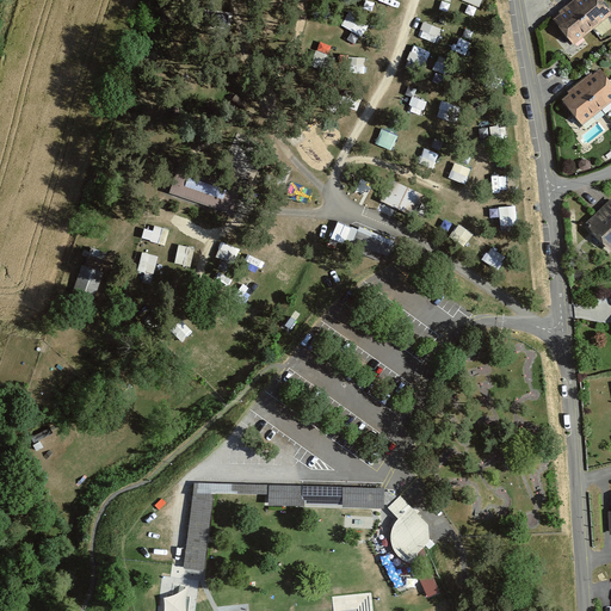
[(610,12),(600,0),(572,0),(569,2),(592,29),(610,12)]
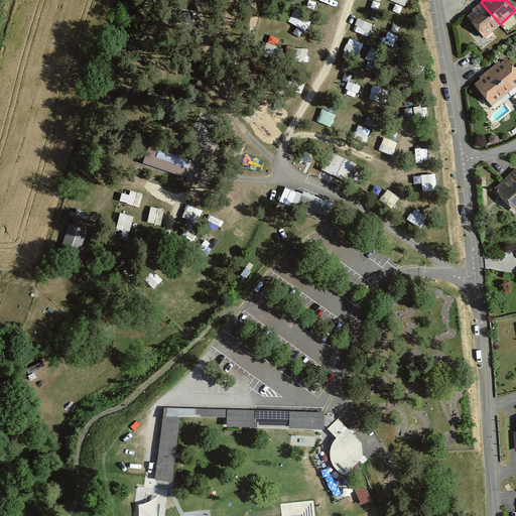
[(500,24),(481,2),(472,10),(474,12),(468,16),(485,37),(500,24)]
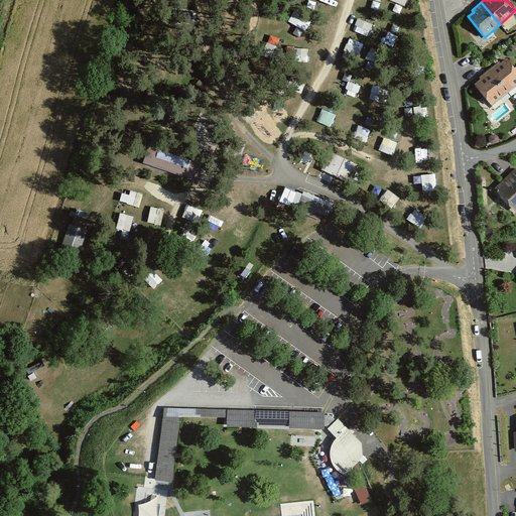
[(294,11),(289,20),(306,29),(311,19),(294,11)]
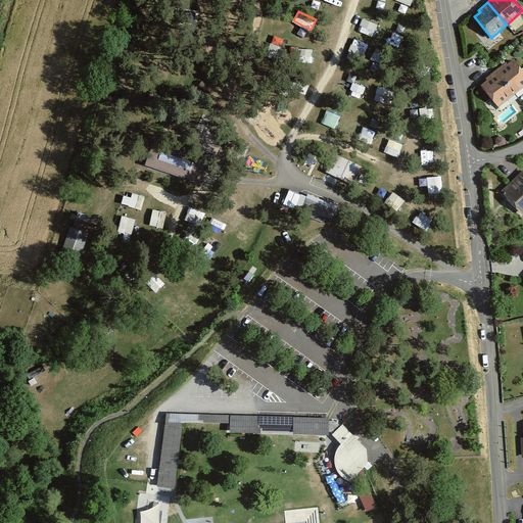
[(359,29),(373,35),(378,24),(364,17),(359,29)]
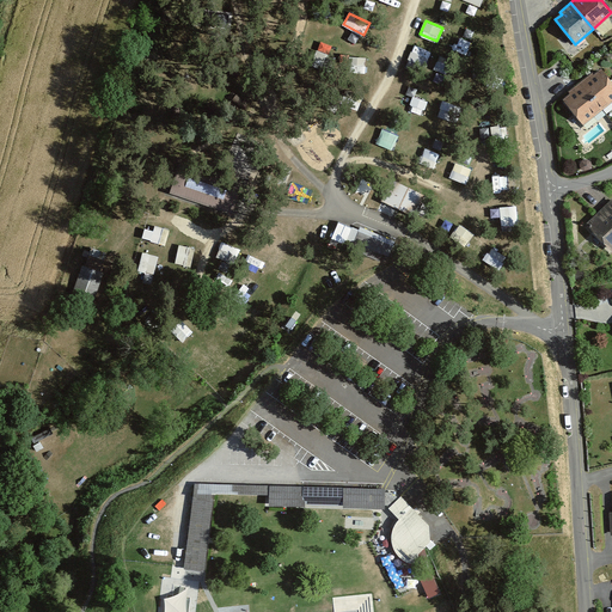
[(426,62),(432,51),(416,44),(411,55),(426,62)]
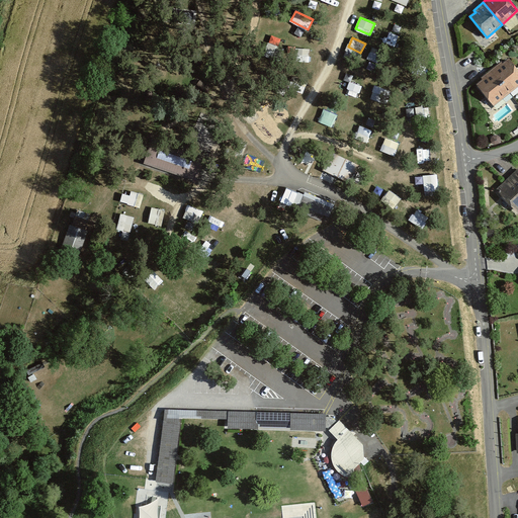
[(502,62),(492,70),(509,93),(517,85),(517,70),(509,58),(502,63),(502,62)]
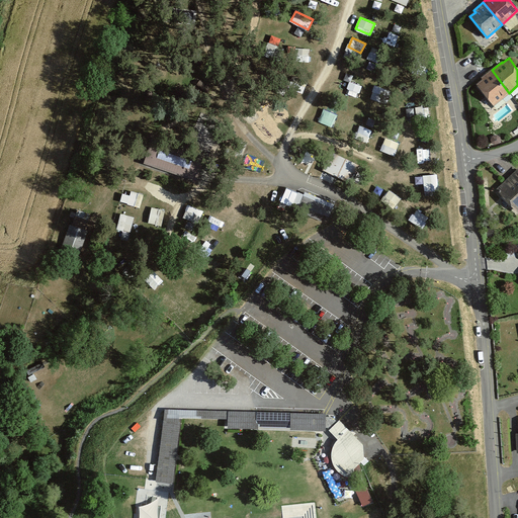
[(477,83),(494,105),(509,93),(492,70),(482,78),(483,79),(477,83)]
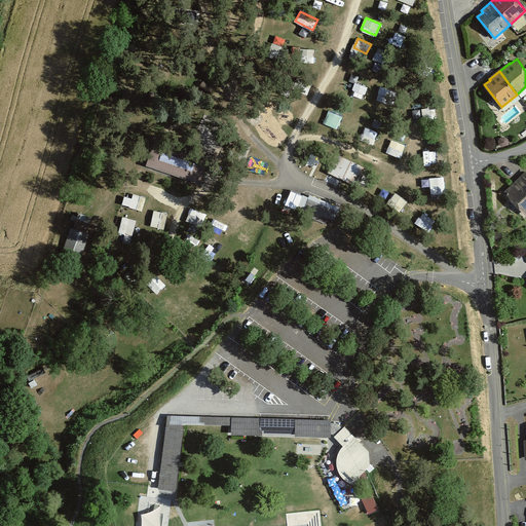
[(331,110),(325,121),(338,126),(343,115),(331,110)]
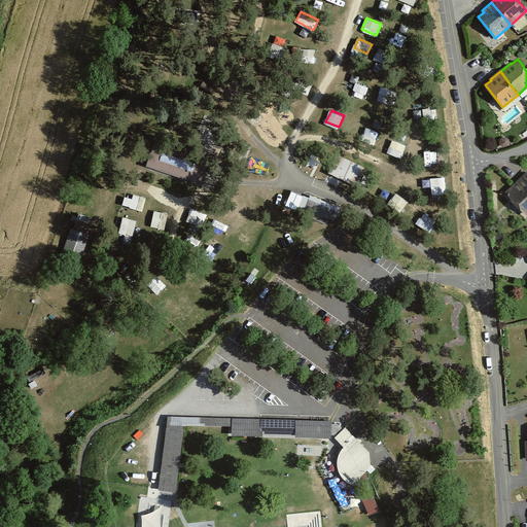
[(391,139),(388,153),(403,156),(407,143),(391,139)]
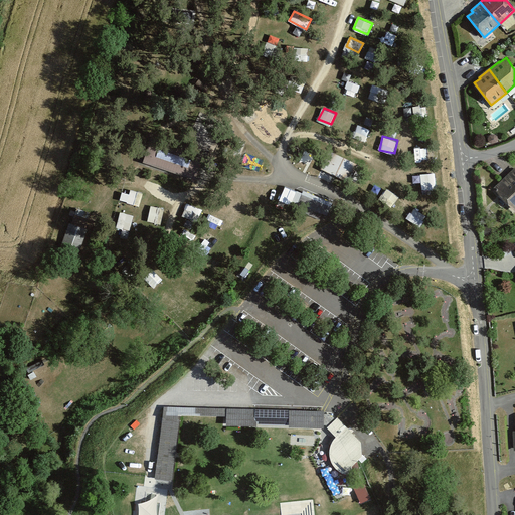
[(167,171),(194,181),(203,156),(151,137),(142,163),(167,171)]
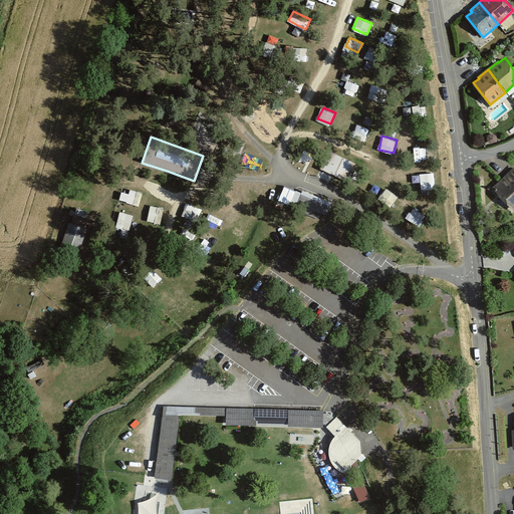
[(320,169),(348,183),(357,165),(329,151),(320,169)]
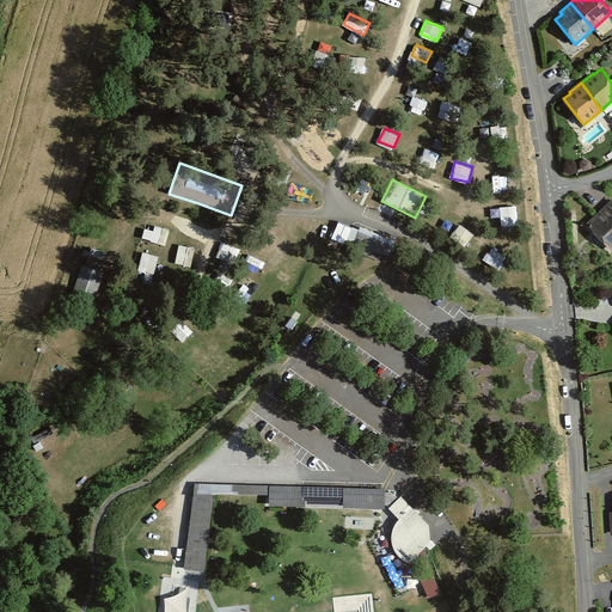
[(611,199),(587,222),(610,248),(611,245),(611,199)]
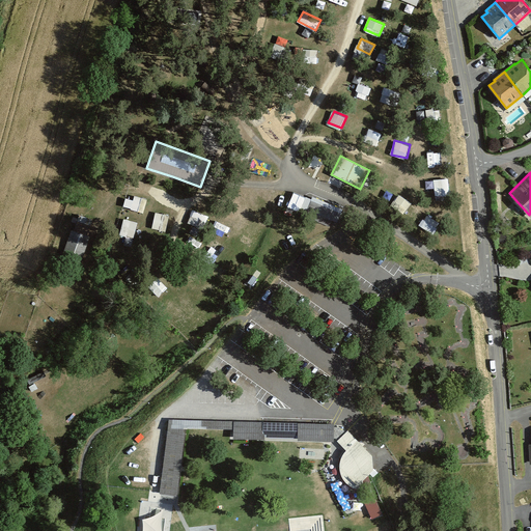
[(426,178),(426,188),(436,187),(436,196),(450,196),(450,177),(426,178)]
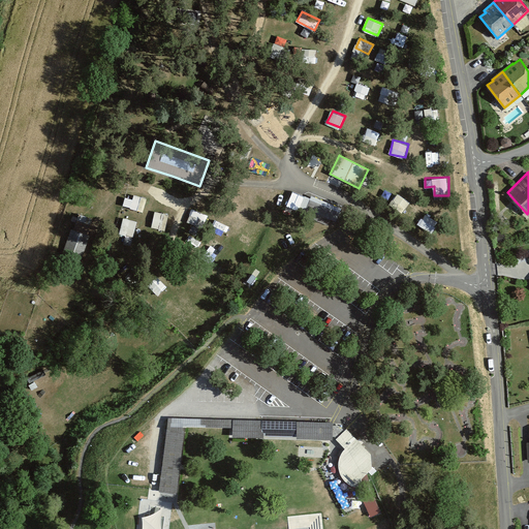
[(331,219),(336,221),(342,206),(312,192),(305,209),(309,210),(306,216),(328,225),(331,219)]
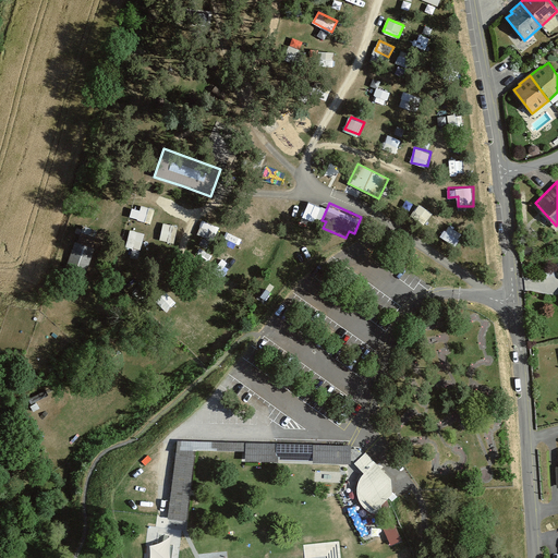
[(322,208),(310,204),(306,211),(318,217),(322,208)]
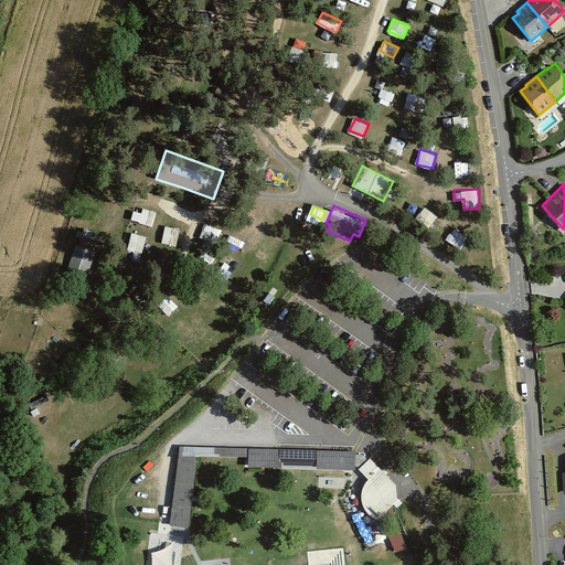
[(132,220),(155,224),(157,212),(136,208),(132,220)]
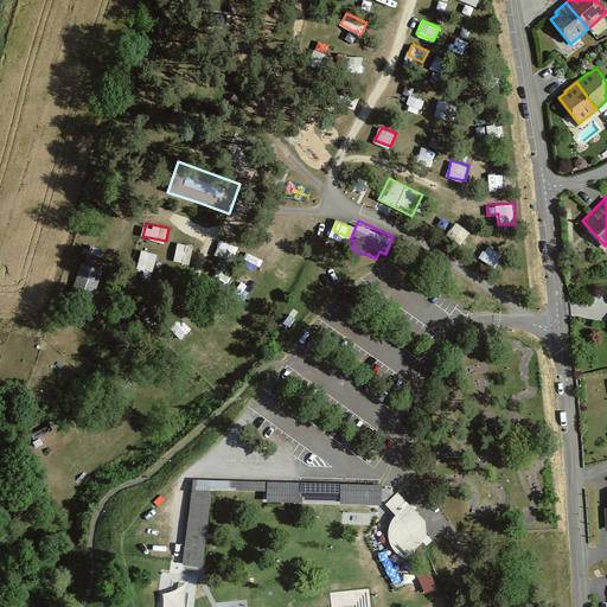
[(222,240),(217,253),(232,259),(237,246),(222,240)]
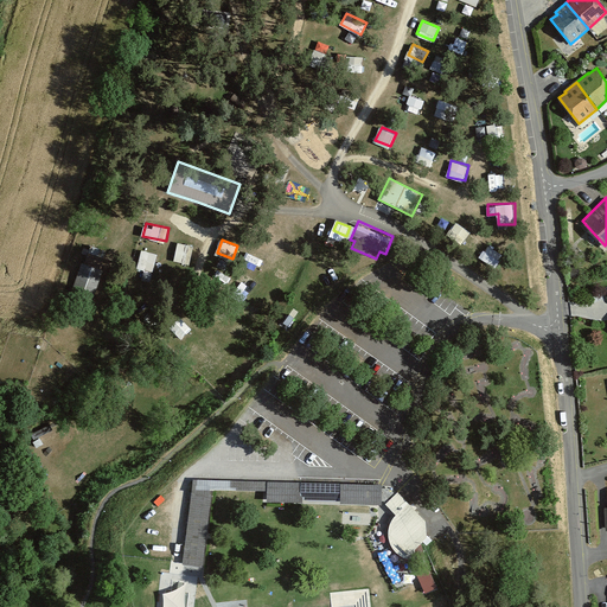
[(192,261),(195,244),(178,242),(176,257),(192,261)]
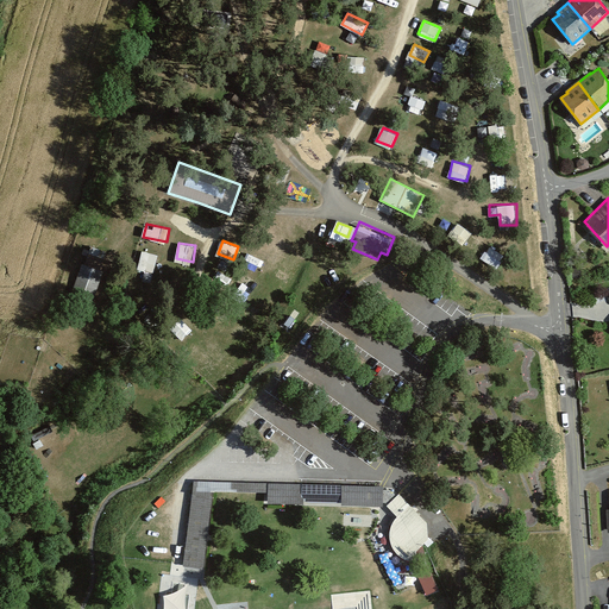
[(497,262),(502,251),(490,245),(484,256),(497,262)]
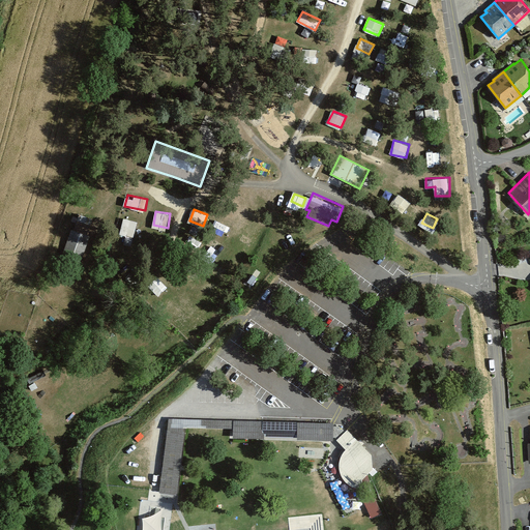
[(122,233),(136,235),(138,221),(125,218),(122,233)]
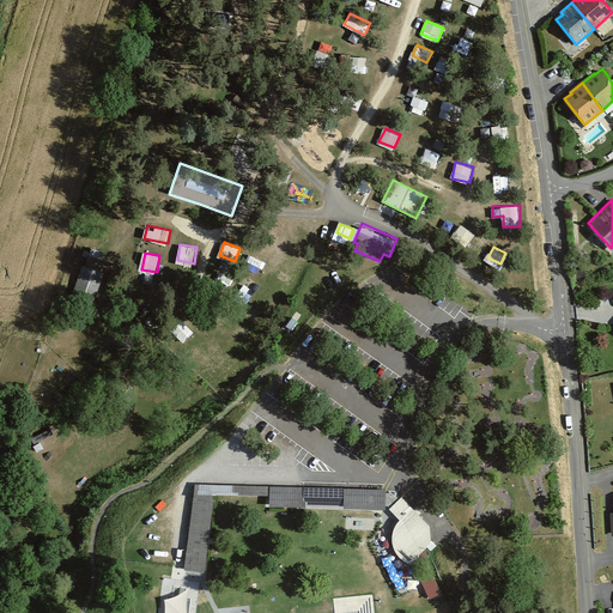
[(82,259),(70,304),(84,308),(96,262),(82,259)]
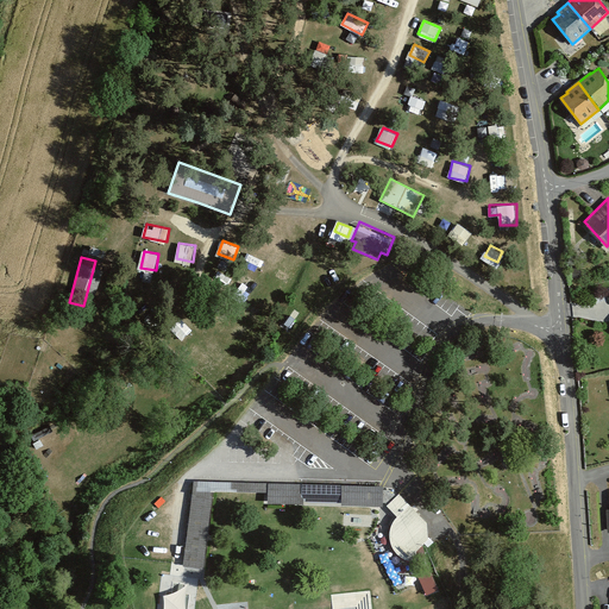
[(289,257),(281,269),(293,276),(300,263),(289,257)]
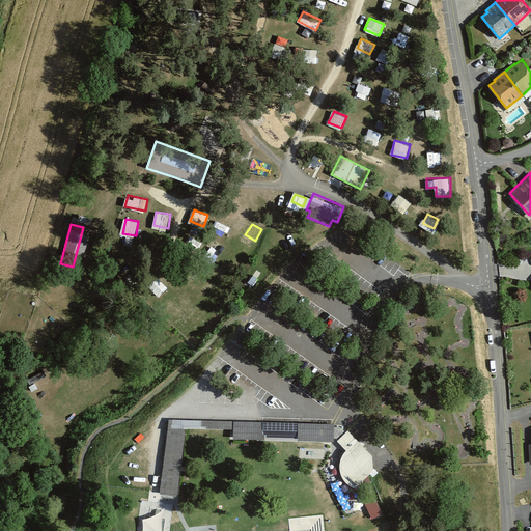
[(161,493),(176,494),(184,427),(233,428),(233,438),(298,438),(298,441),(333,440),(333,424),(285,423),(169,420),(161,493)]
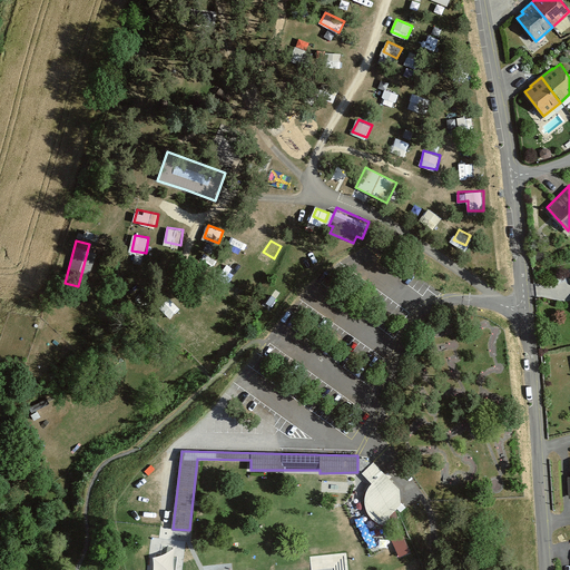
[(373,462),(362,473),(372,482),(366,491),(365,498),(365,505),(367,513),(377,523),(382,523),(400,504),(400,489),(373,462)]
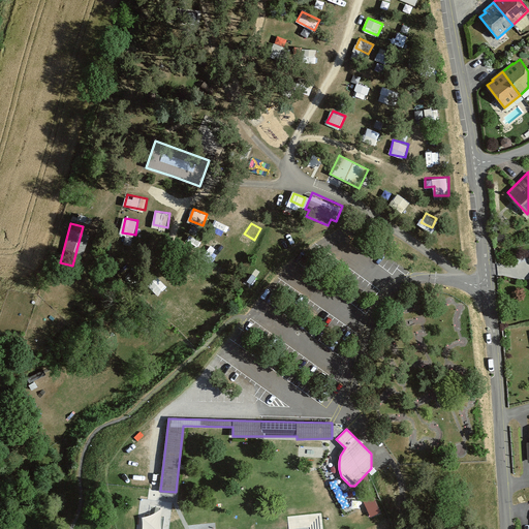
[(372,490),(361,495),(370,517),(381,511),(372,490)]
